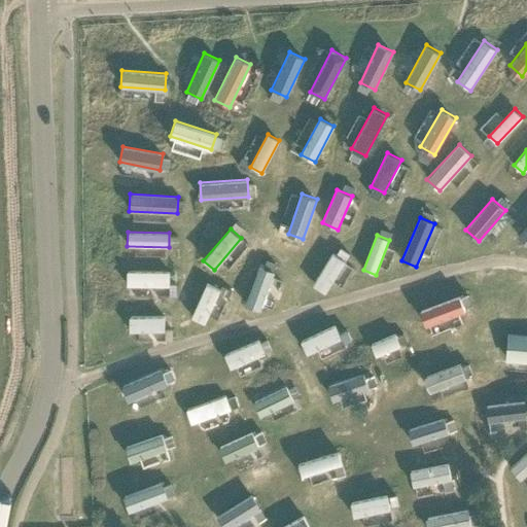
[(325,293),(345,261),(332,253),(313,285),(325,293)]
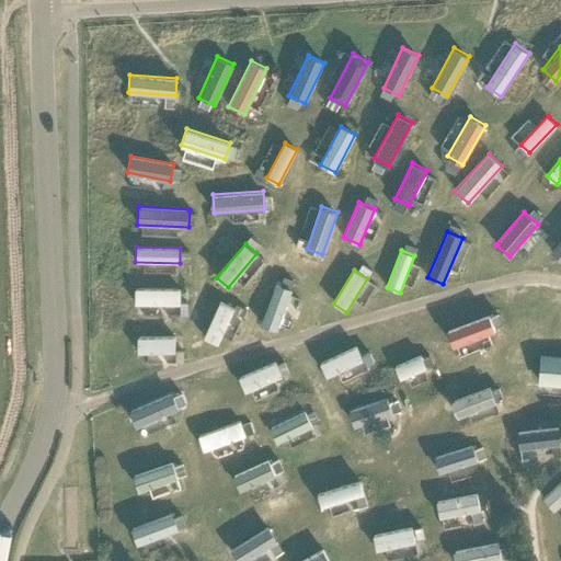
[(361,294),(368,300),(380,284),(373,278),(361,294)]
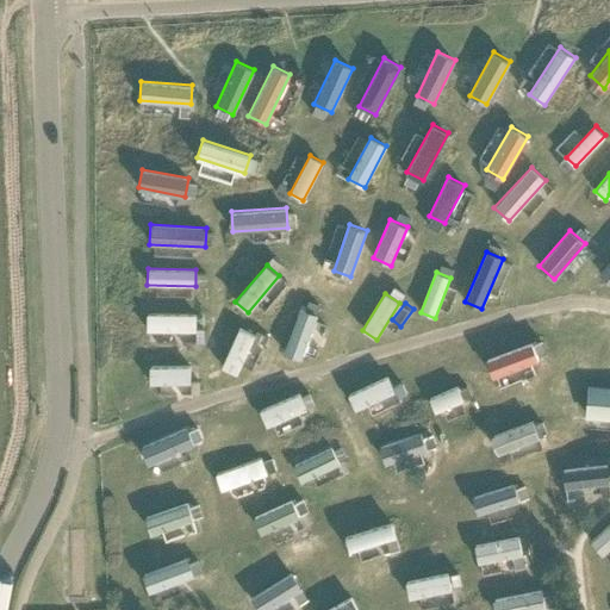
[(319,315),(300,307),(282,353),(302,360),(319,315)]
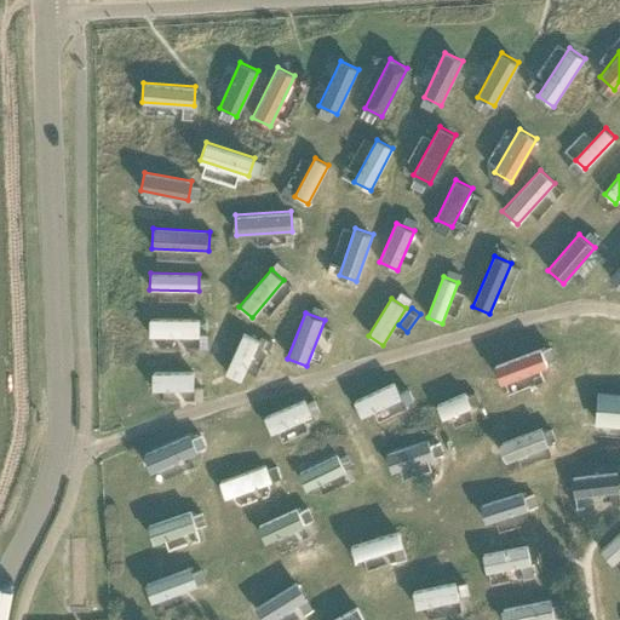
[(197,336),(199,319),(148,317),(148,336),(197,336)]
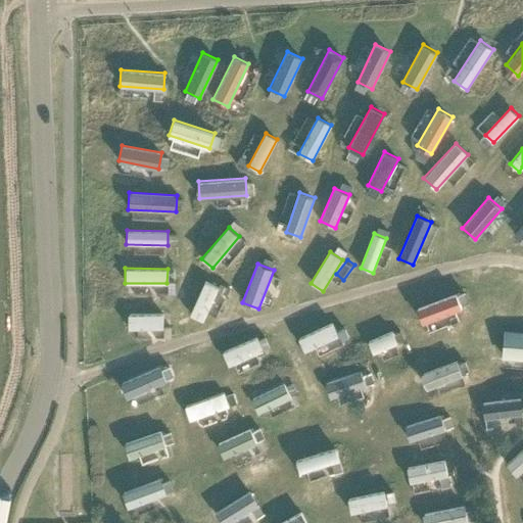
[(203,321),(219,287),(204,281),(190,315),(203,321)]
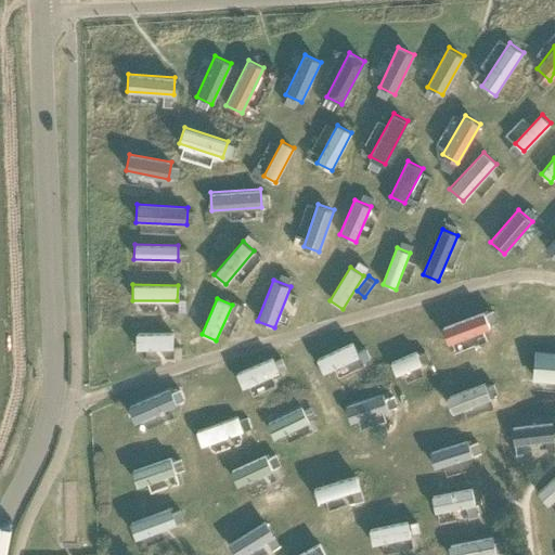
[(490,327),(483,310),(442,326),(449,343),(490,327)]
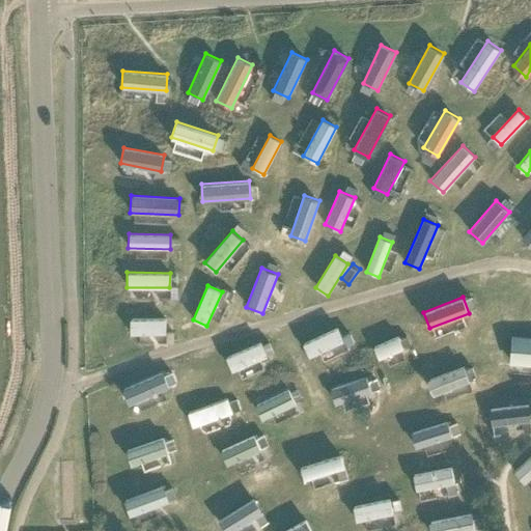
[(166,334),(166,318),(131,318),(131,334),(166,334)]
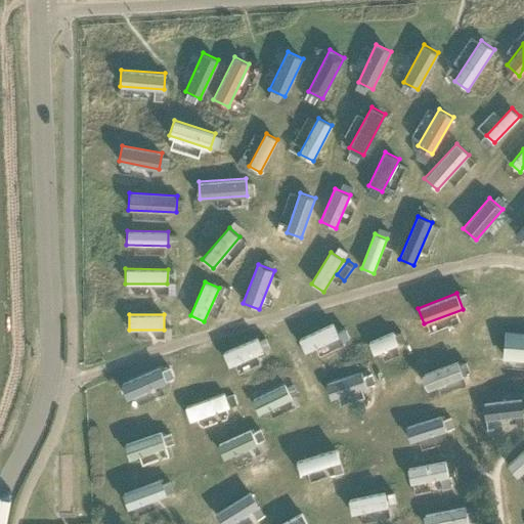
[(340,338),(334,323),(299,339),(305,352),(340,338)]
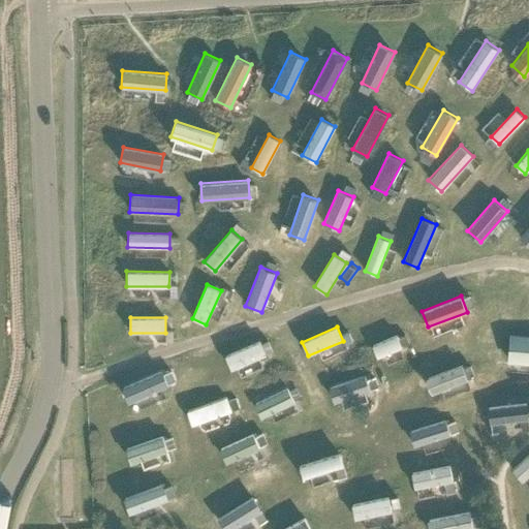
[(528,363),(528,335),(510,334),(508,361),(528,363)]
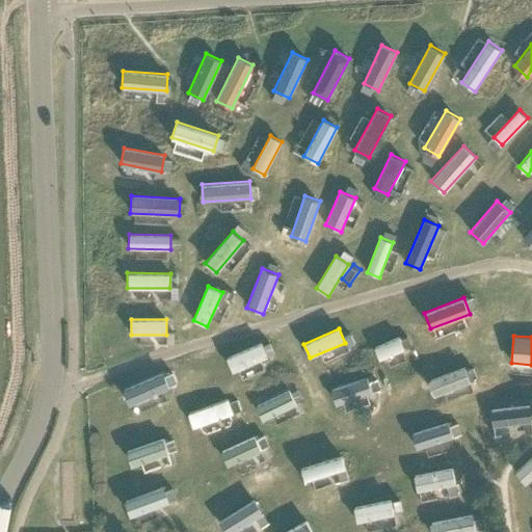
[(404,349),(399,337),(374,347),(379,360),(404,349)]
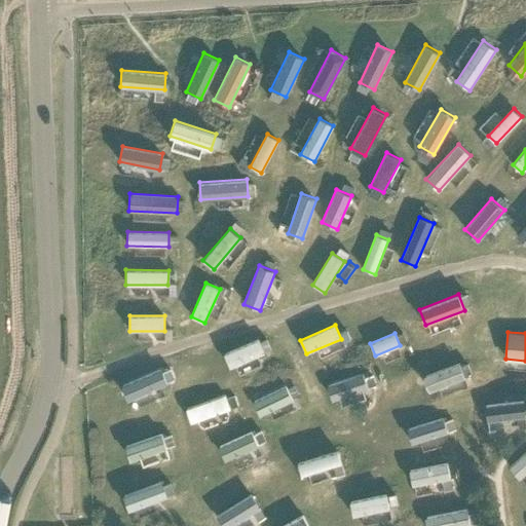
[(264,352),(259,339),(224,353),(229,368),(264,352)]
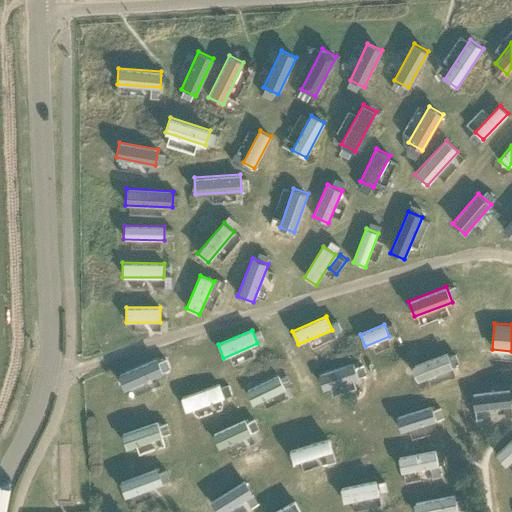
[(452,368),(447,353),(412,366),(418,381),(452,368)]
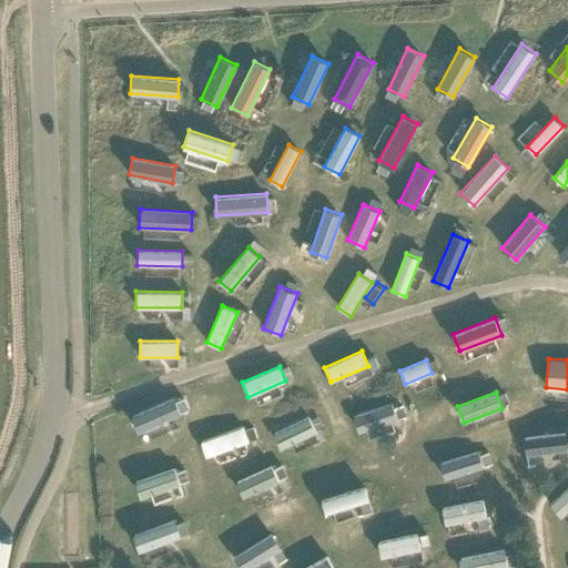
[(181,414),(174,397),(131,415),(138,432),(181,414)]
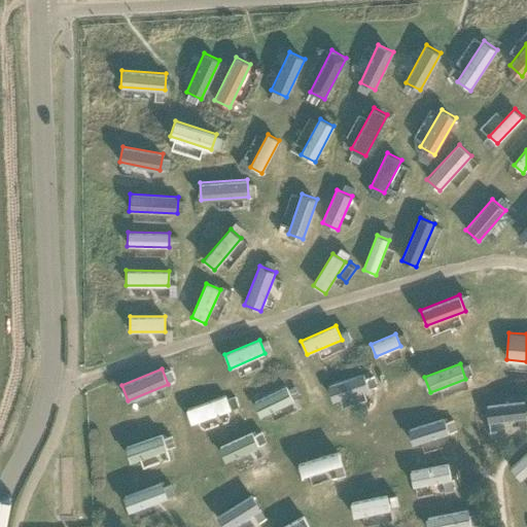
[(369,389),(363,374),(328,386),(334,401),(369,389)]
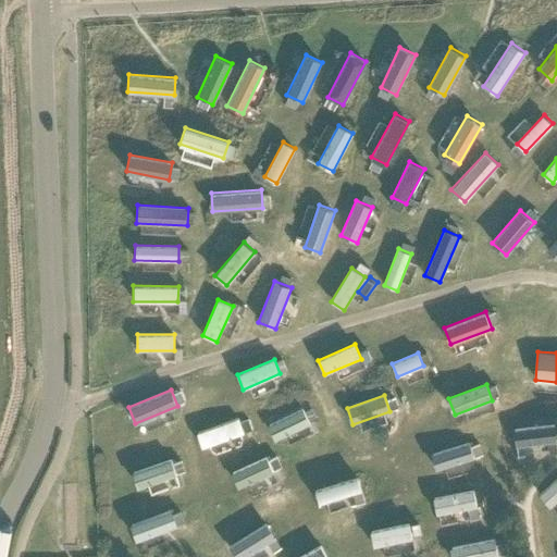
[(310,423),(302,408),(268,424),(275,440),(310,423)]
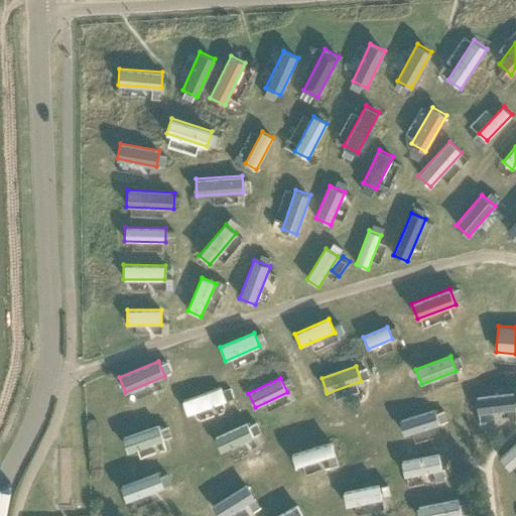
[(226,401),(221,387),(182,400),(186,414),(226,401)]
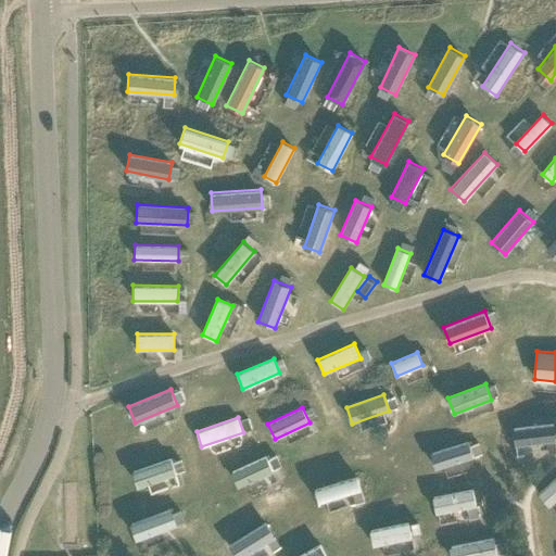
[(555,440),(555,431),(555,424),(514,428),(515,445),(555,440)]
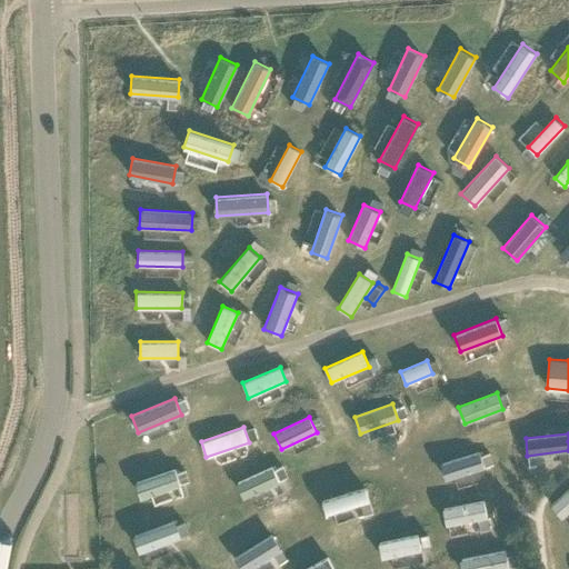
[(483,468),(479,452),(441,465),(446,479),(483,468)]
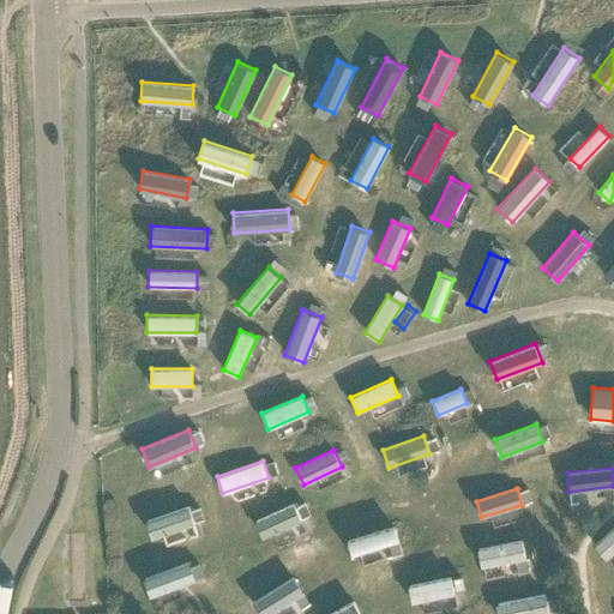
[(301,519),(294,504),(254,521),(262,537),(301,519)]
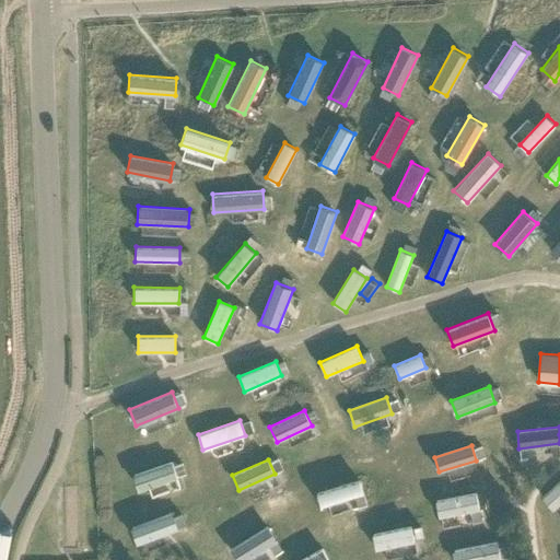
[(178,477),(172,461),(132,476),(139,491),(178,477)]
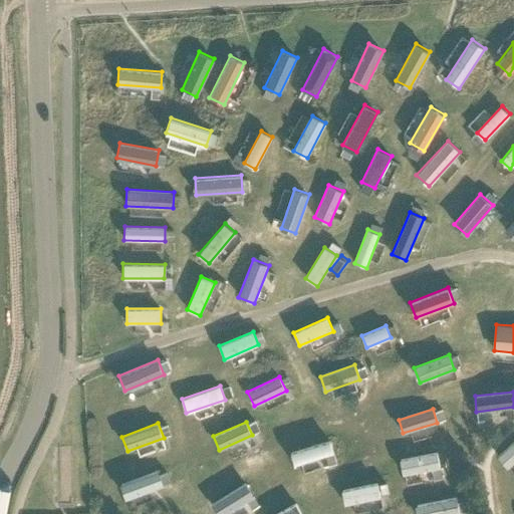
[(513,462),(513,440),(497,456),(508,468),(513,462)]
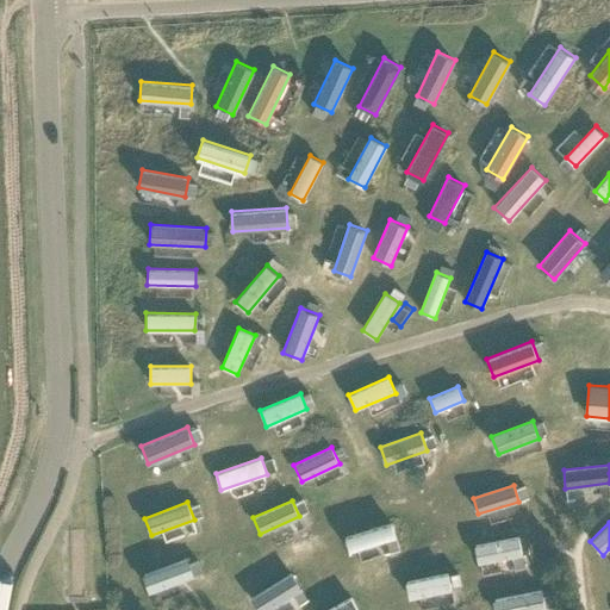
[(396,539),(391,523),(346,537),(350,553),(396,539)]
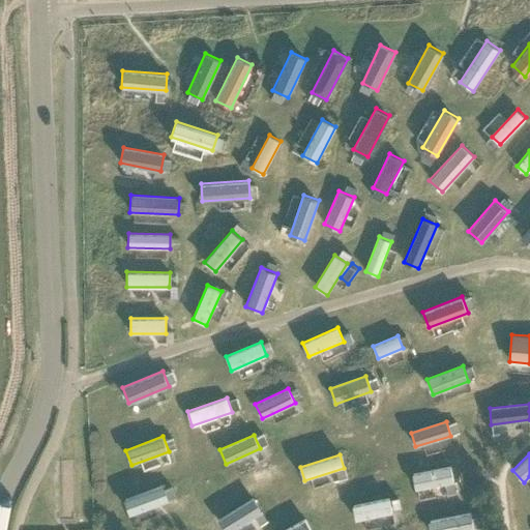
[(454,481),(451,466),(413,473),(416,490),(454,481)]
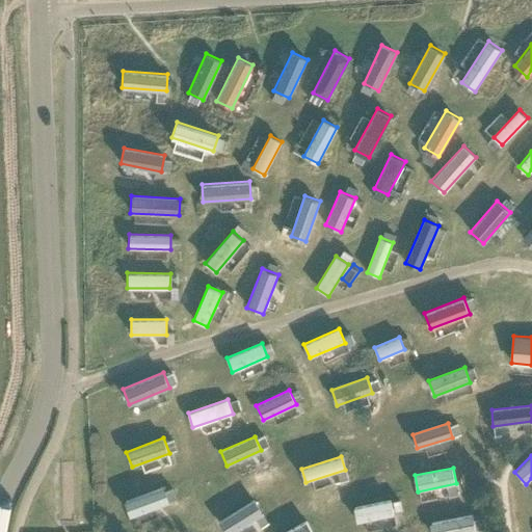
[(169,503),(163,486),(125,501),(130,516),(169,503)]
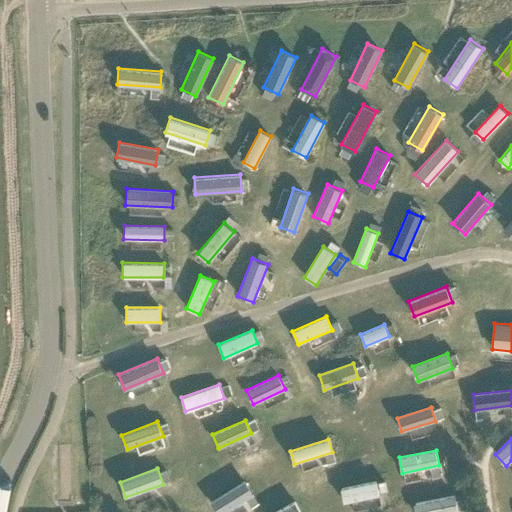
[(224,511),(253,494),(245,480),(210,502),(216,511),(224,511)]
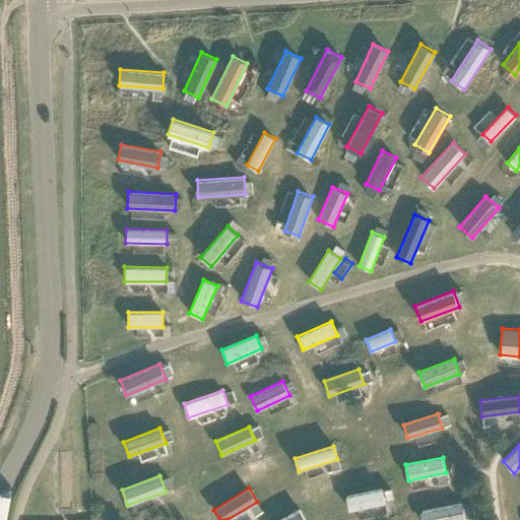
[(385,503),(382,489),(345,496),(348,510),(385,503)]
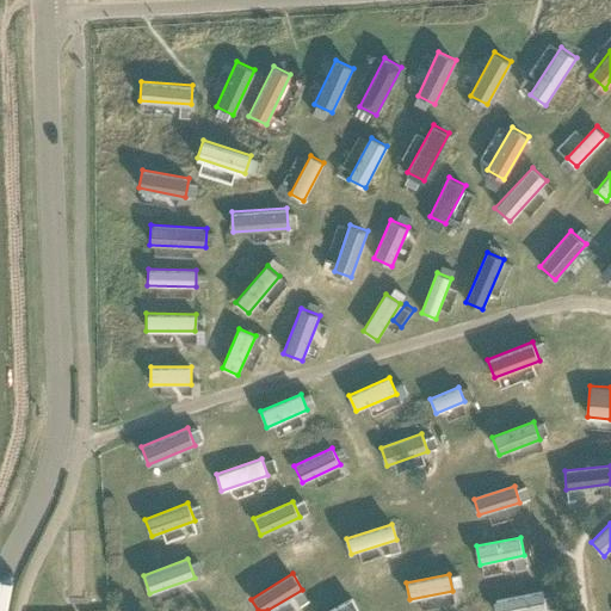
[(539,610),(548,610),(543,591),(494,602),(495,610),(539,610)]
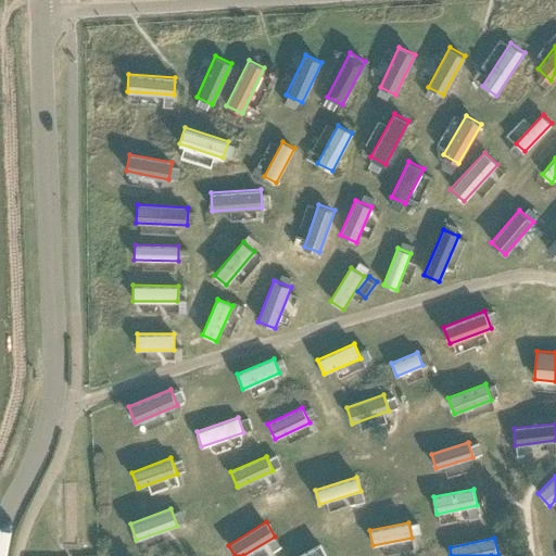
[(325,555),(320,545),(298,555),(325,555)]
